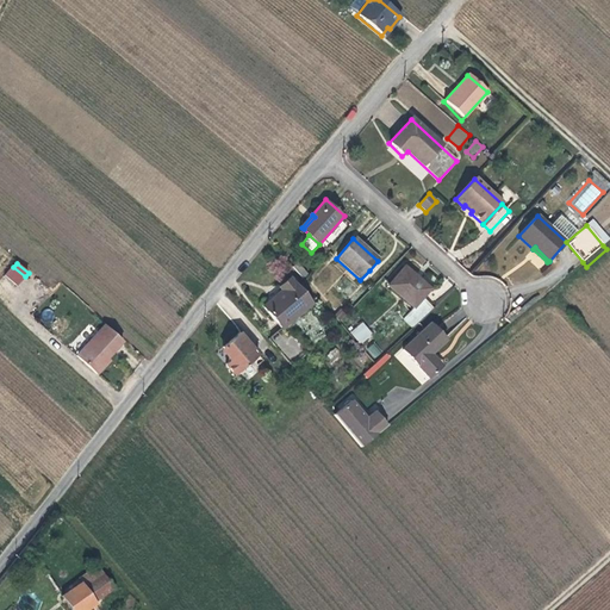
[(25,277),(13,267),(5,277),(16,287),(25,277)]
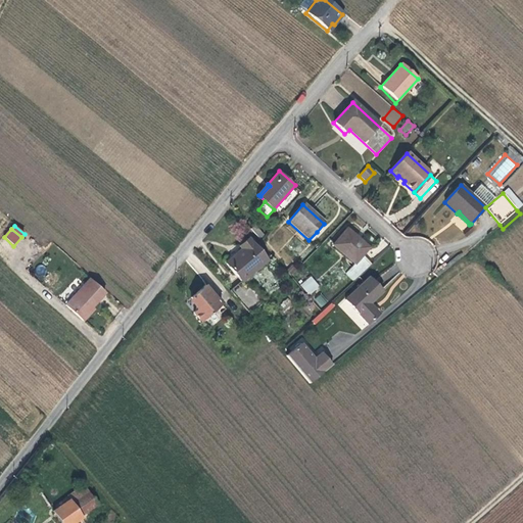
[(343,274),(351,282),(369,266),(361,257),(367,250),(354,239),(355,238),(347,230),(332,245),(352,265),(343,274)]
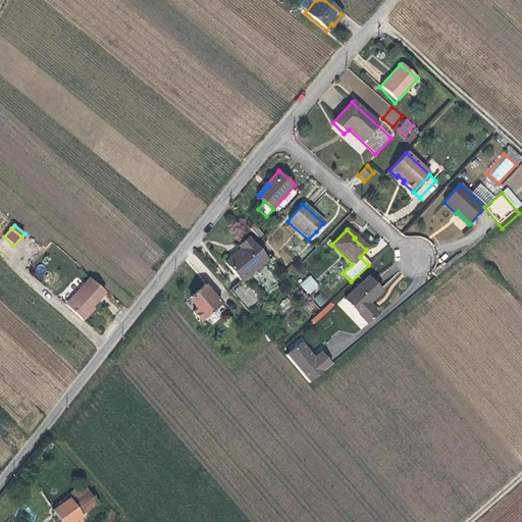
[(316,231),(308,240),(311,243),(319,233),(316,231)]
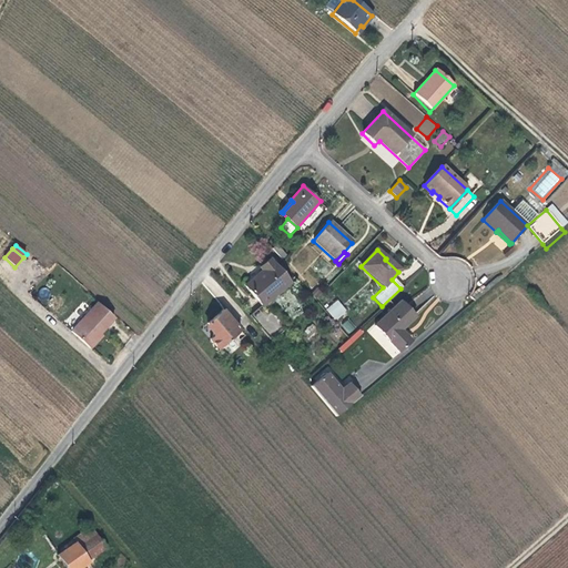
[(251,317),(272,343),(284,333),(263,307),(290,285),(269,261),(241,284),(261,308),(251,317)]
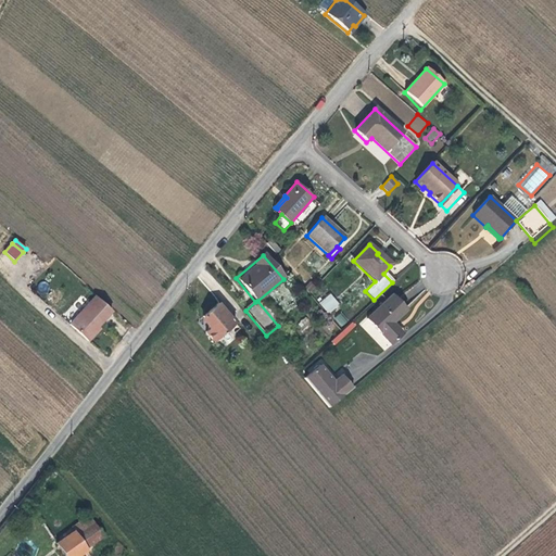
[(311,294),(317,289),(311,281),(305,286),(311,294)]
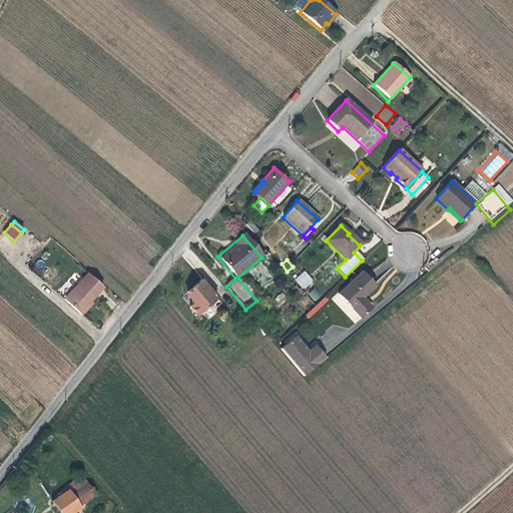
[(307,271),(295,277),(302,289),(313,283),(307,271)]
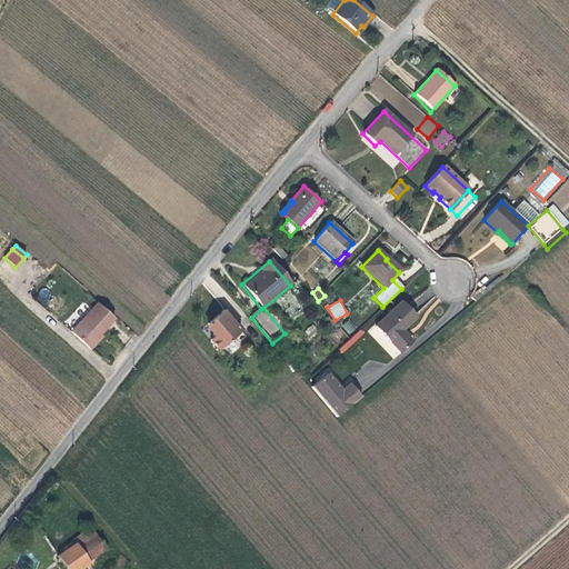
[(398,355),(408,346),(397,336),(415,318),(399,302),(373,328),(398,355)]
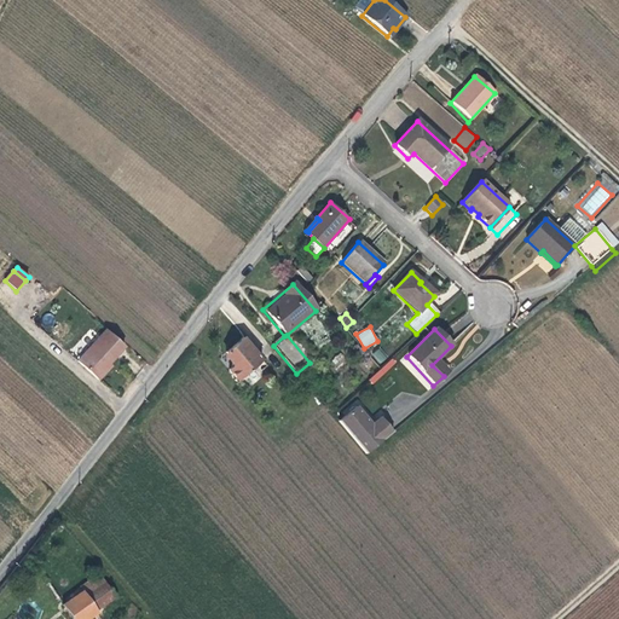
[(108,331),(105,334),(123,350),(126,347),(108,331)]
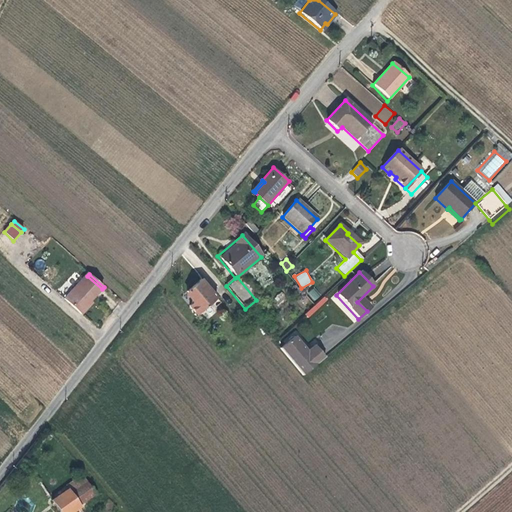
[(87,276),(79,285),(94,299),(102,289),(87,276)]
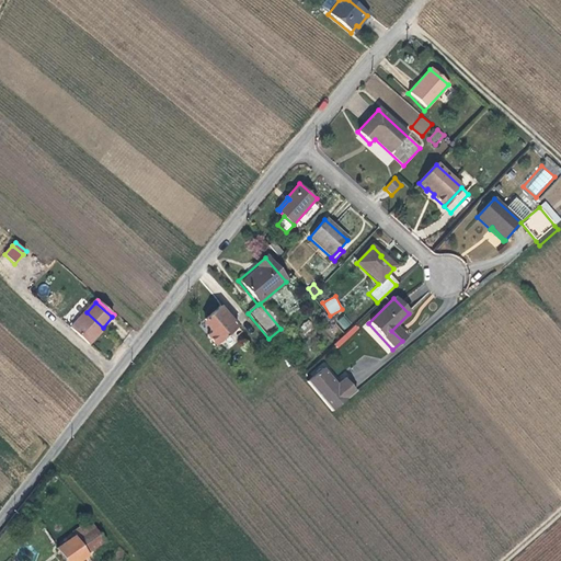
[(215,346),(232,331),(237,327),(219,306),(204,319),(210,328),(208,332),(205,335),(215,346)]
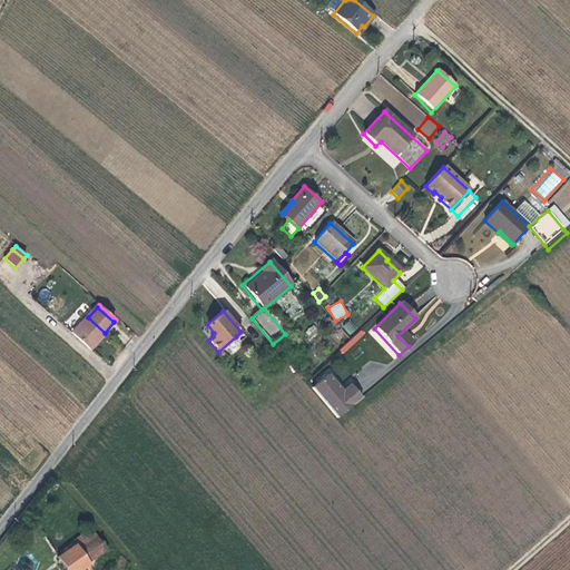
[(88,317),(78,327),(97,344),(99,342),(98,340),(101,335),(105,333),(88,317)]
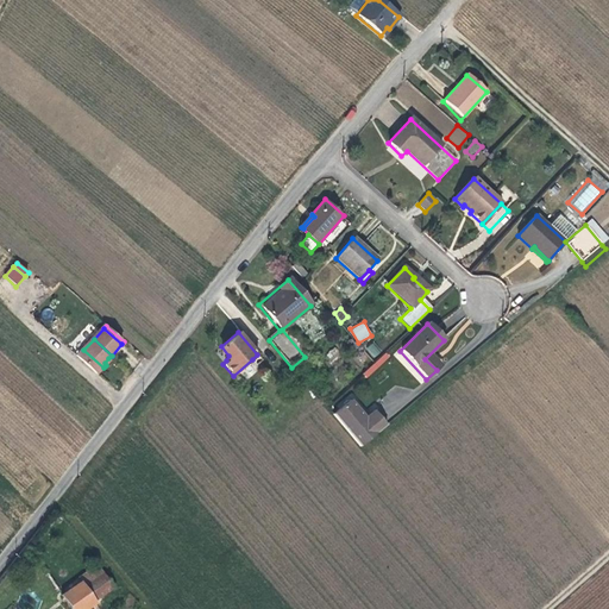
[(374,341),(365,349),(374,358),(382,352),(374,341)]
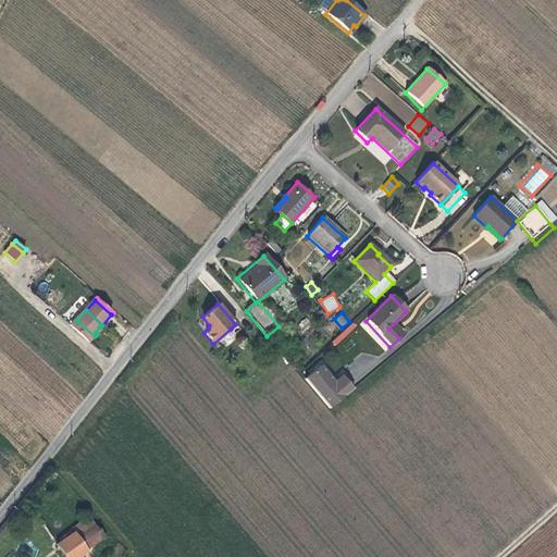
[(95,336),(76,320),(71,325),(89,343),(95,336)]
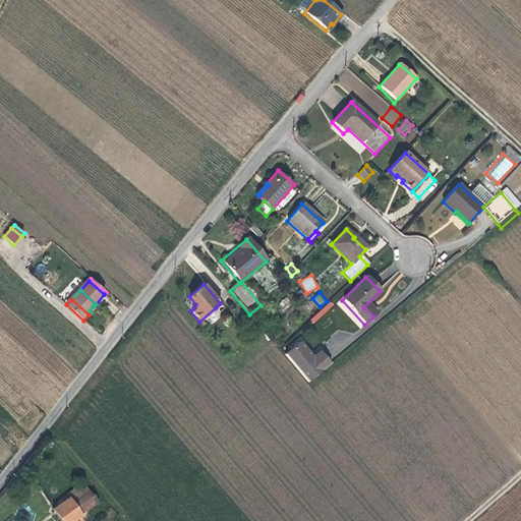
[(285,355),(308,383),(332,363),(321,350),(312,357),(300,343),(285,355)]
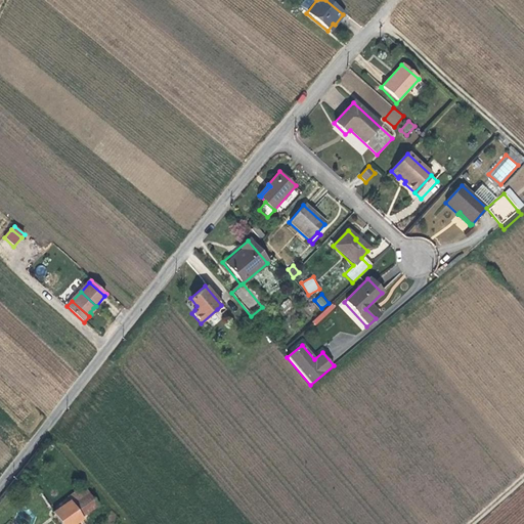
[(67,496),(70,500),(81,517),(96,506),(83,485),(67,496)]
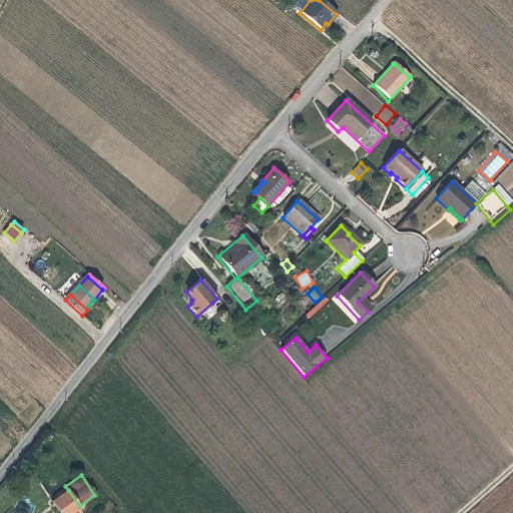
[(79,506),(68,490),(51,501),(59,512),(72,512),(80,508),(79,506)]
